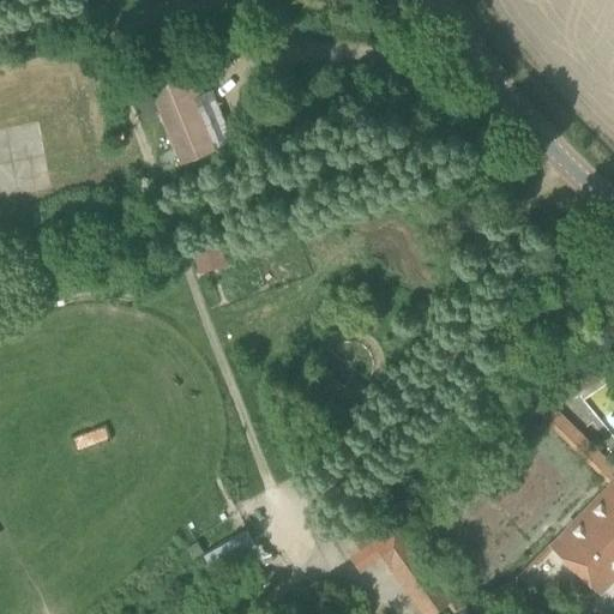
[(158,114),(178,162),(211,149),(190,97),(199,94),(184,56),(142,73),(158,114)]
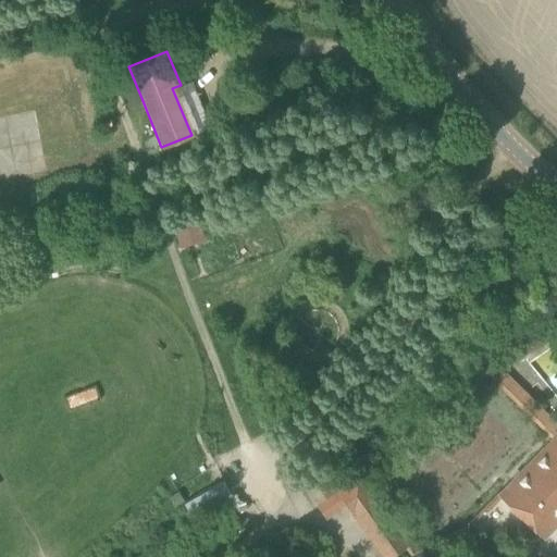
[(144,103),(128,66),(115,72),(131,109),(144,103)]
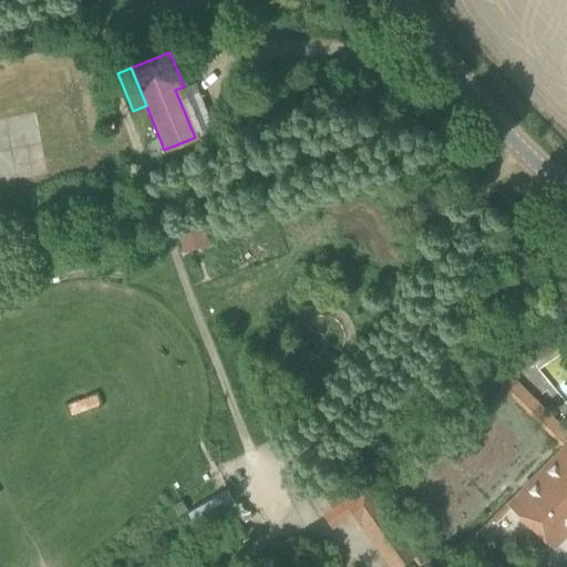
[(511,370),(500,380),(554,440),(565,429),(511,370)]
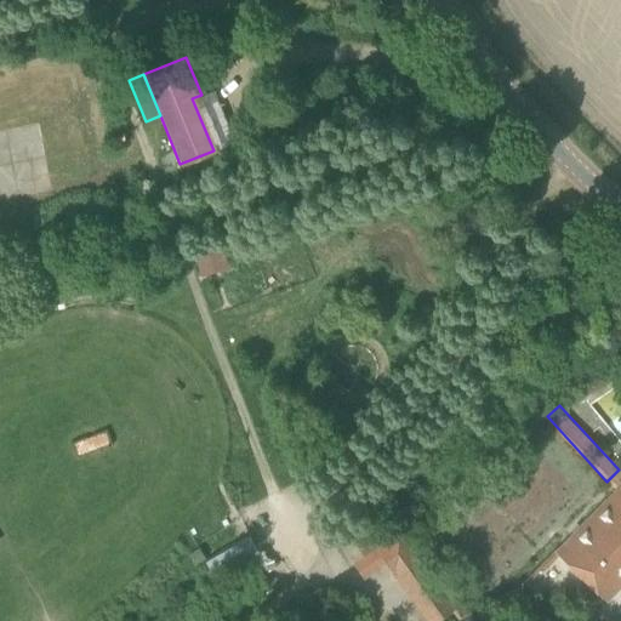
[(108,431),(74,442),(78,455),(113,444),(108,431)]
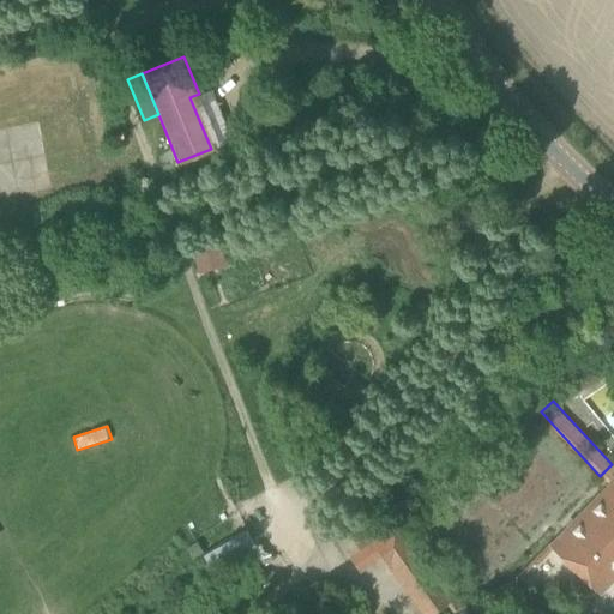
[(613,479),(549,545),(599,593),(613,576),(613,479)]
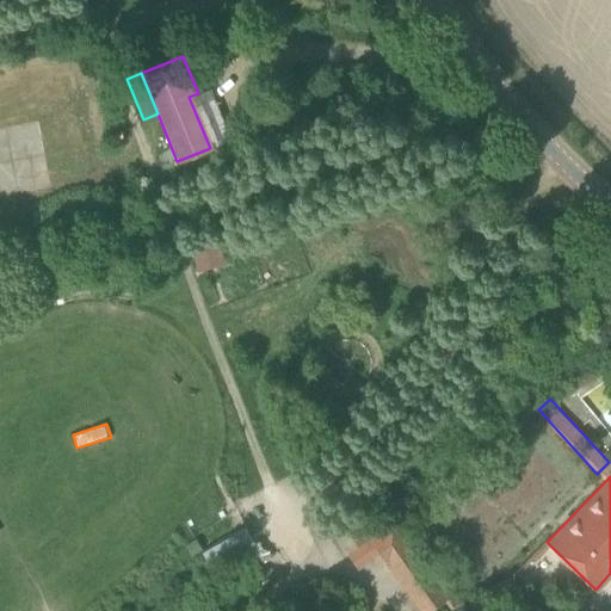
[(395,522),(374,537),(359,517),(334,534),(347,554),(346,555),(357,571),(380,555),(418,610),(427,610),(448,597),(395,522)]
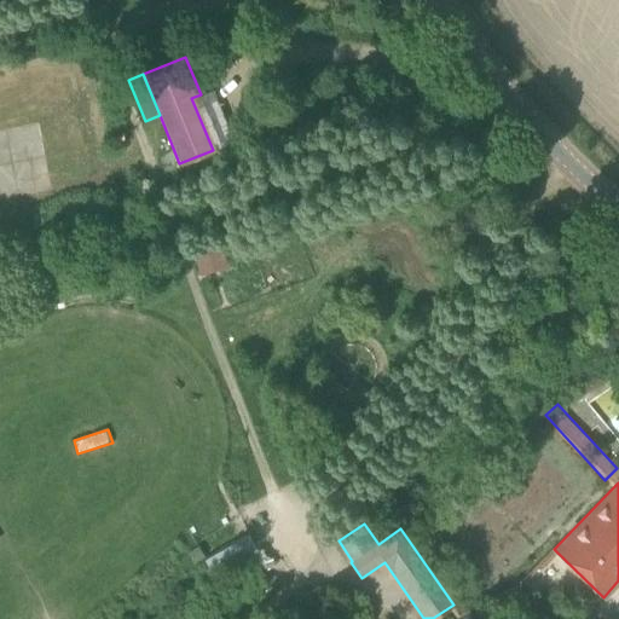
[(196,547),(187,551),(194,563),(202,559),(196,547)]
